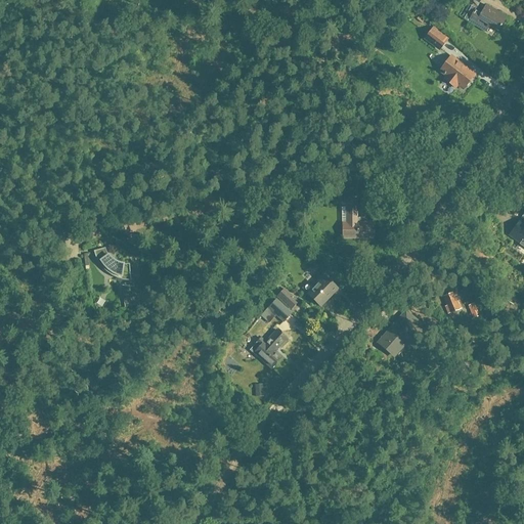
[(486,31),(489,26),(498,31),(507,16),(486,5),(482,12),(472,6),(464,18),(486,32),(486,31)]
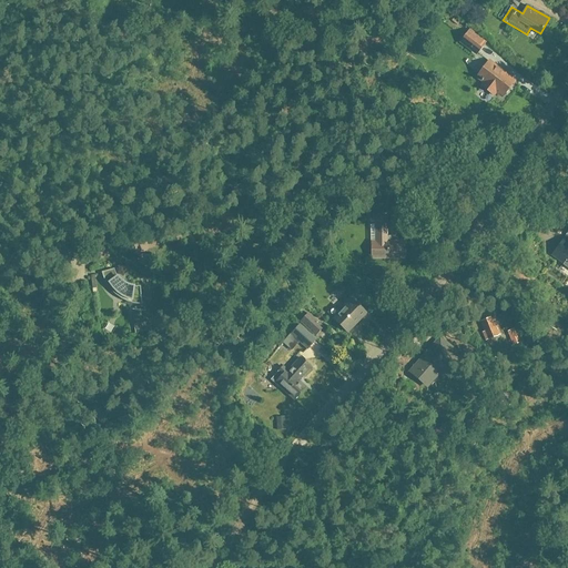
[(460,41),(477,54),(485,43),(469,31),(460,41)]
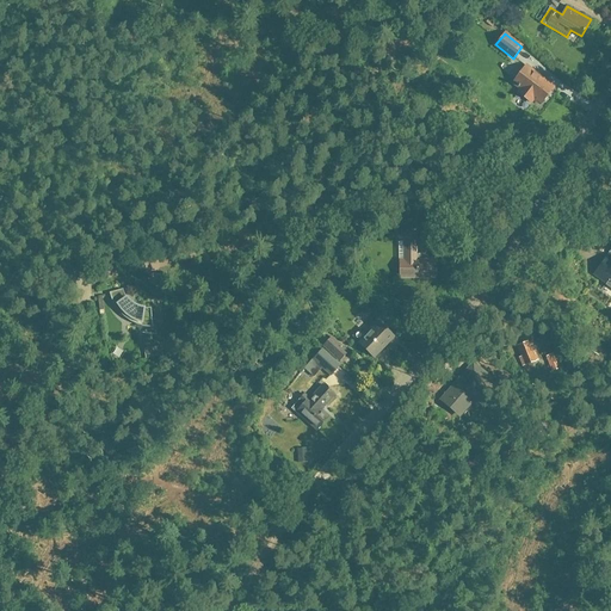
[(523,91),(520,94),(531,103),(534,98),(541,104),(554,87),(545,80),(544,81),(538,78),(539,76),(526,66),(513,82),(523,91)]
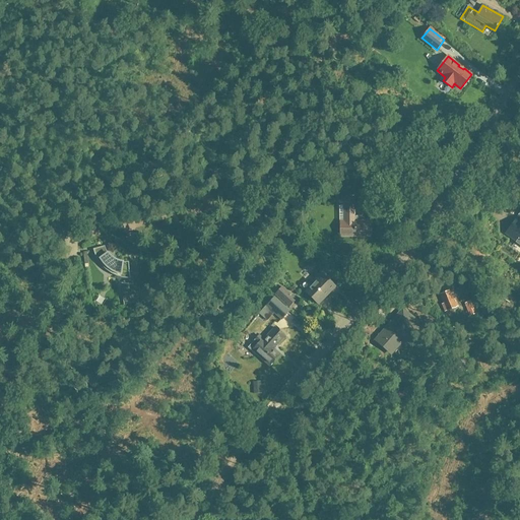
[(340,198),(340,207),(342,207),(343,234),(350,234),(350,233),(354,233),(354,237),(371,237),(371,220),(354,220),(354,198),(340,198)]
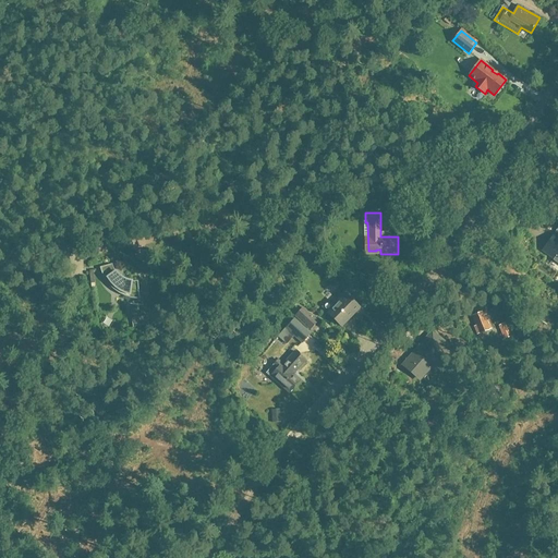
[(557,233),(556,232),(543,251),(555,259),(554,262),(557,265),(557,233)]
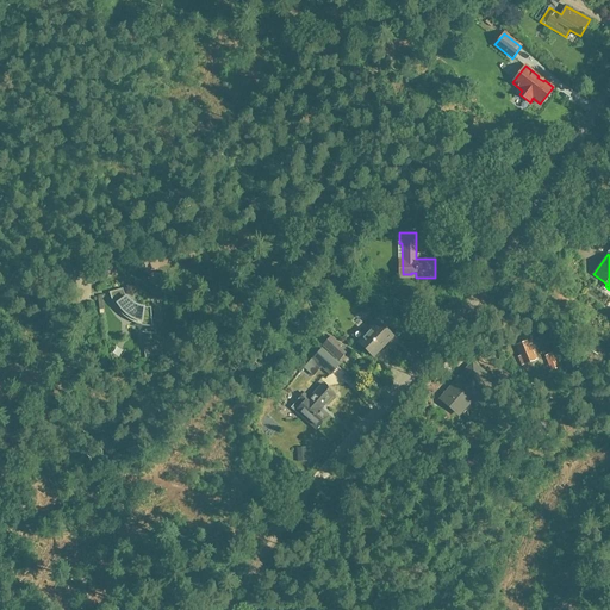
[(126,297),(124,293),(123,288),(109,293),(111,297),(113,303),(114,306),(119,312),(124,317),(130,321),(137,324),(144,327),(153,328),(150,309),(145,309),(141,307),(137,306),(132,304),(130,302),(126,297)]
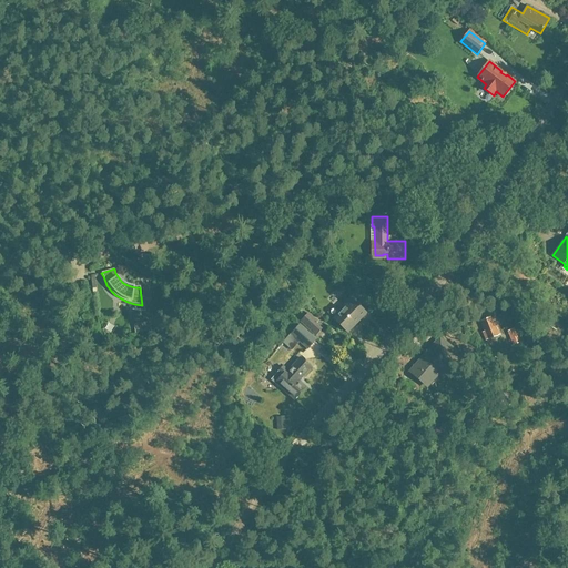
[(352,300),(333,318),(347,332),(366,313),(352,300)]
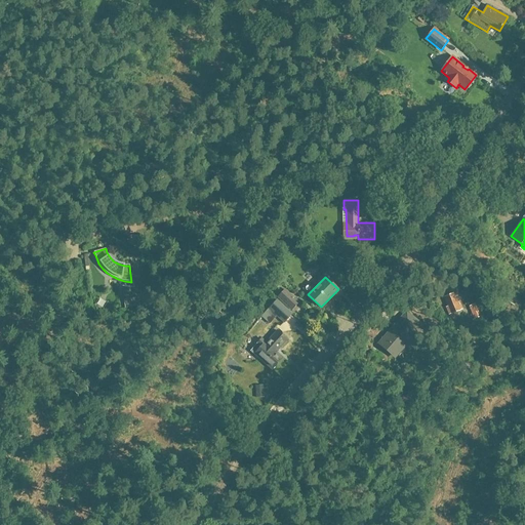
[(291,311),(299,303),(285,289),(277,297),(291,311)]
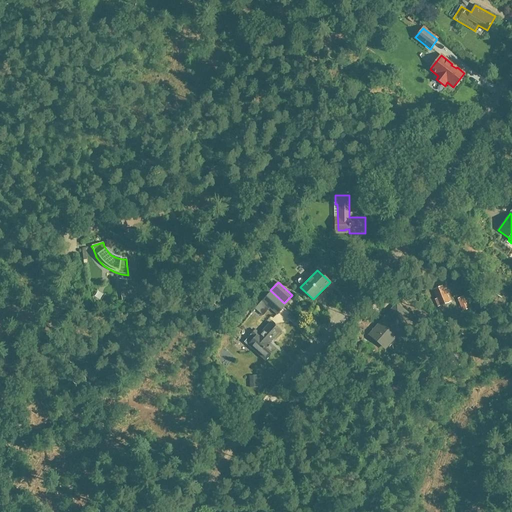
[(442,286),(434,290),(437,298),(435,299),(438,307),(451,302),(446,289),(443,290),(442,286)]
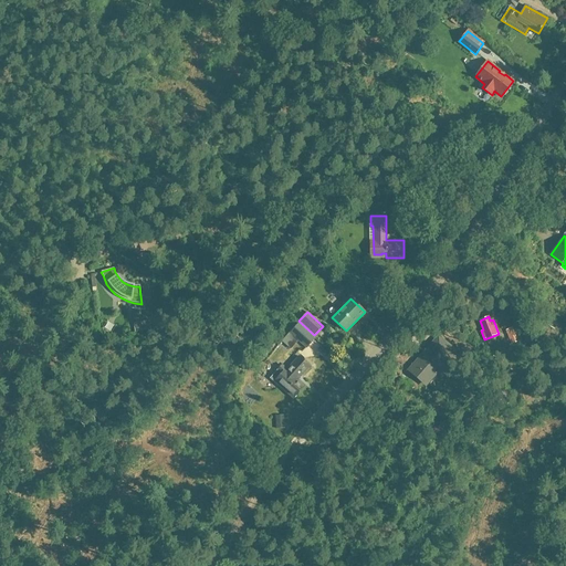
[(152,321),(133,324),(134,333),(153,329),(152,321)]
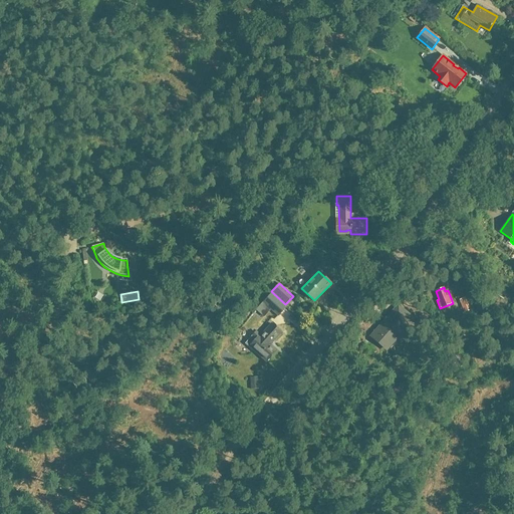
[(278,315),(285,307),(271,294),(256,310),(264,316),(271,309),(278,315)]
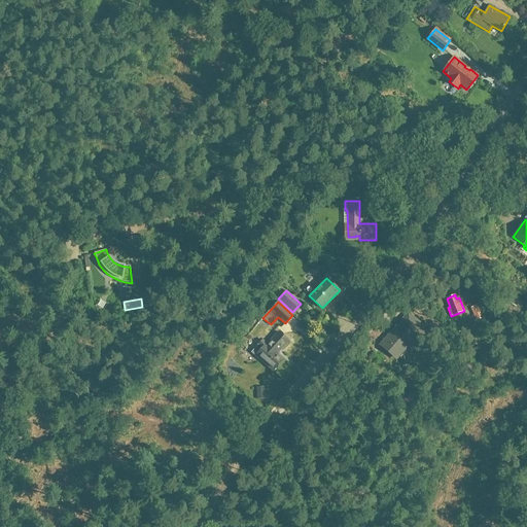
[(484,318),(479,305),(470,307),(476,320),(484,318)]
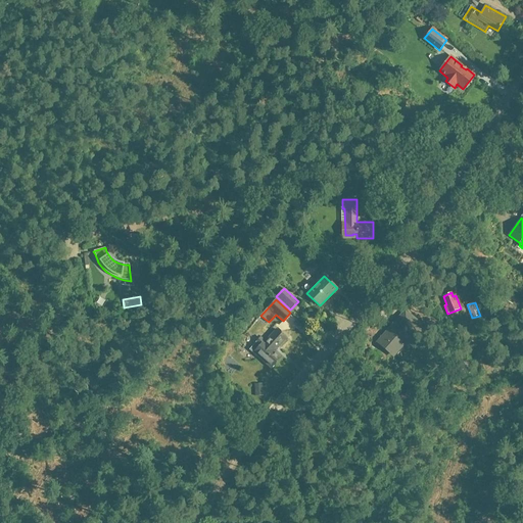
[(406,311),(378,342),(390,353),(399,344),(401,346),(409,337),(416,343),(428,331),(406,311)]
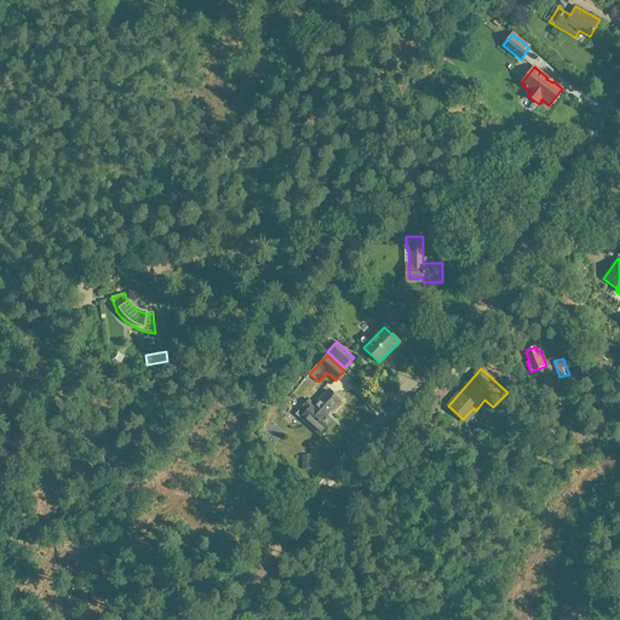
[(327,390),(315,405),(309,400),(296,414),(321,436),(333,422),(327,415),(340,401),(327,390)]
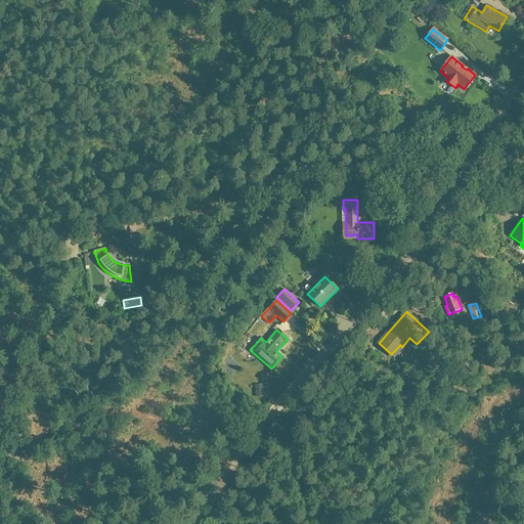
[(237,367),(230,372),(235,380),(243,376),(237,367)]
